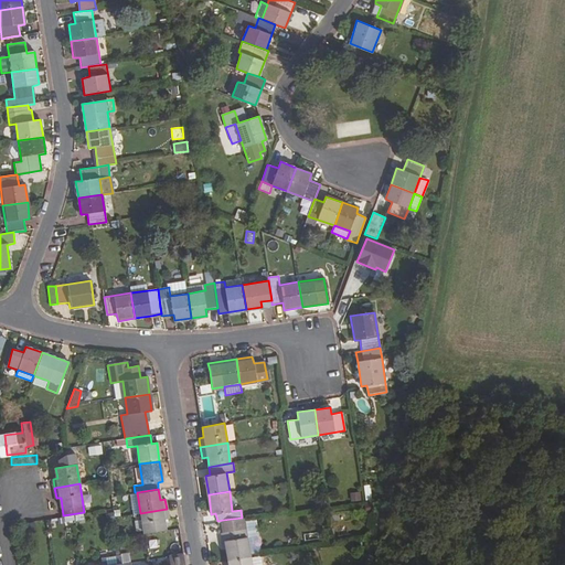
[(361,500),(360,492),(351,493),(352,502),(361,500)]
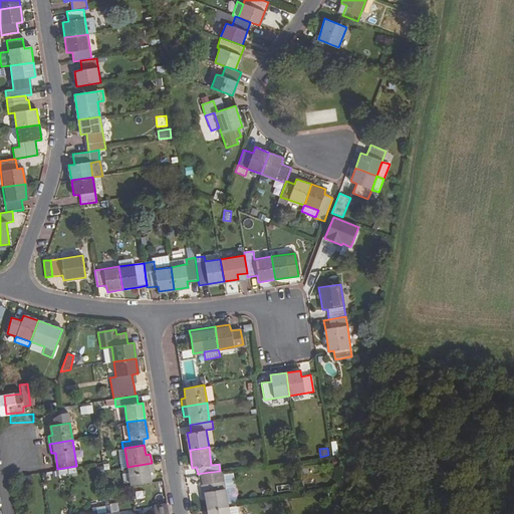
[(153,470),(152,463),(127,467),(131,484),(150,482),(149,470),(153,470)]
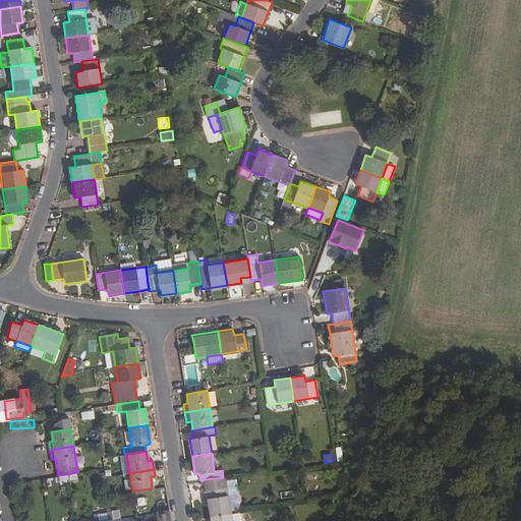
[(231,514),(226,476),(223,477),(206,479),(207,489),(205,490),(206,503),(209,502),(211,517),(231,514)]
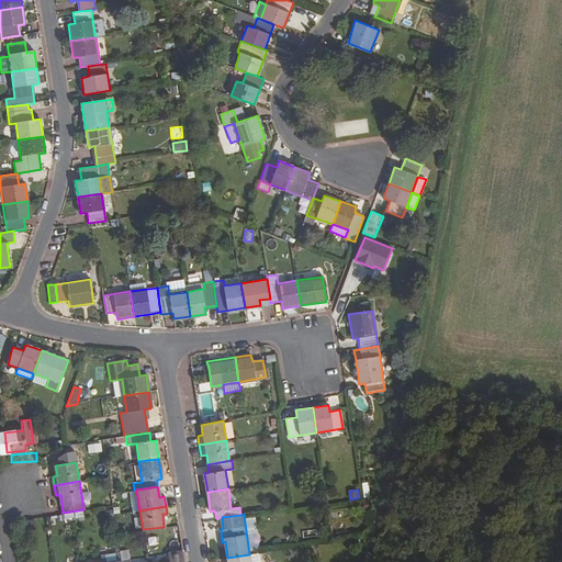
[(130,559),(128,551),(121,552),(122,560),(130,559)]
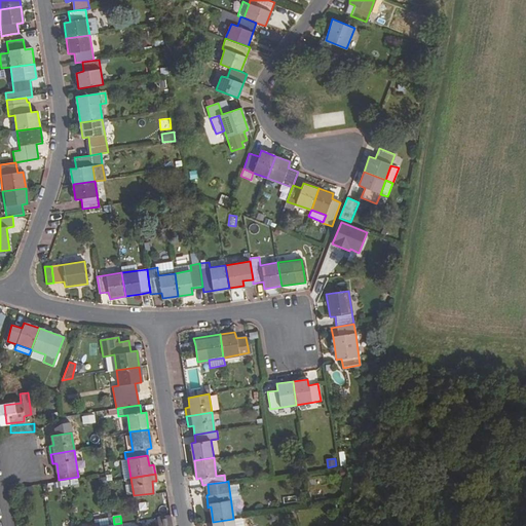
[(172,525),(171,516),(157,518),(158,525),(155,525),(172,525)]
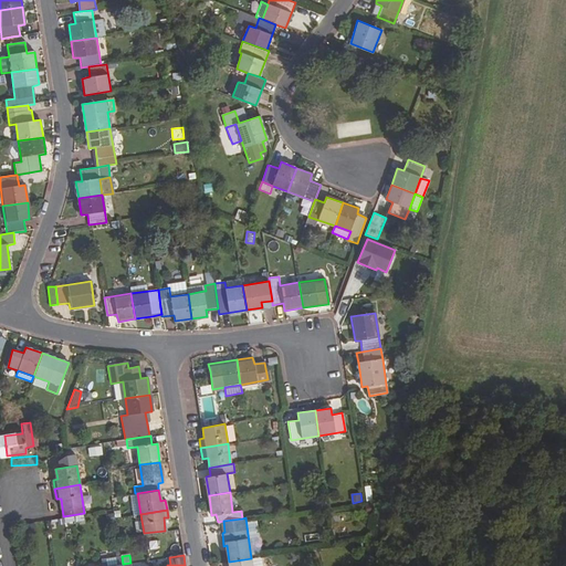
[(113,565),(123,564),(122,556),(101,559),(101,565),(113,565)]
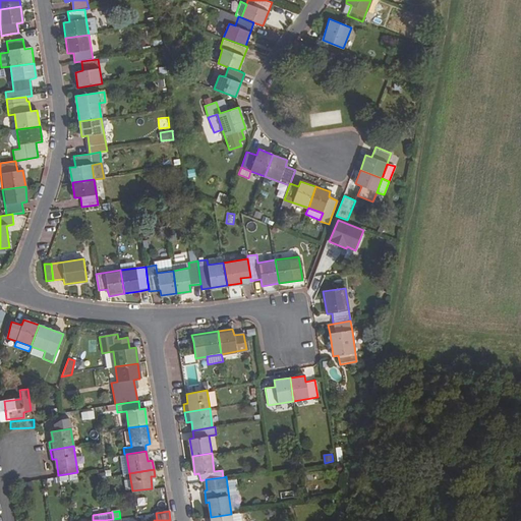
All buildings are outlined.
